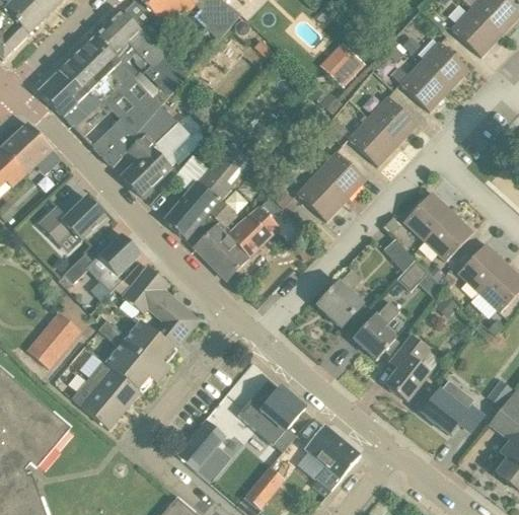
[(0,0),(0,6),(27,34),(62,0),(0,0)]
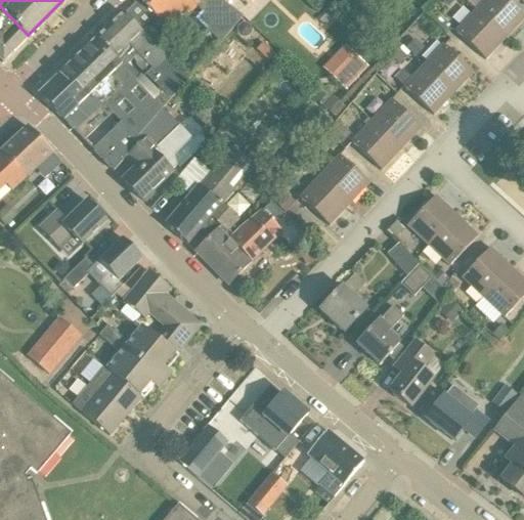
[(133,0),(124,10),(143,30),(174,0),(192,0),(203,9),(197,15),(220,41),(244,14),(225,0),(133,0)]
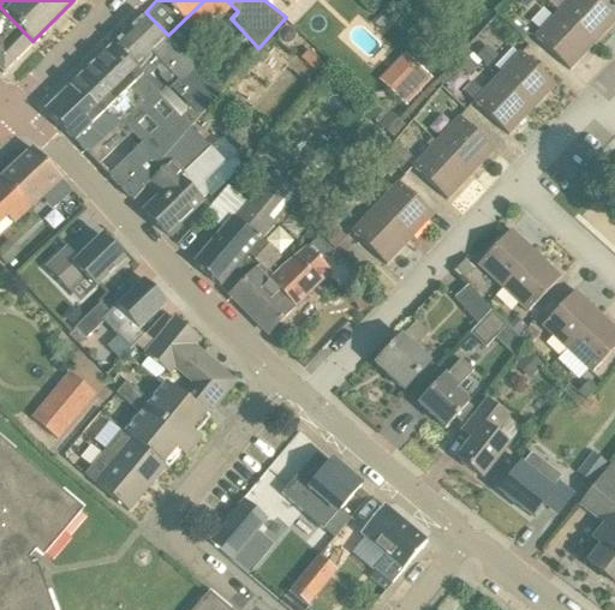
[(614,18),(614,15),(599,0),(565,0),(557,9),(593,42),(614,18)]
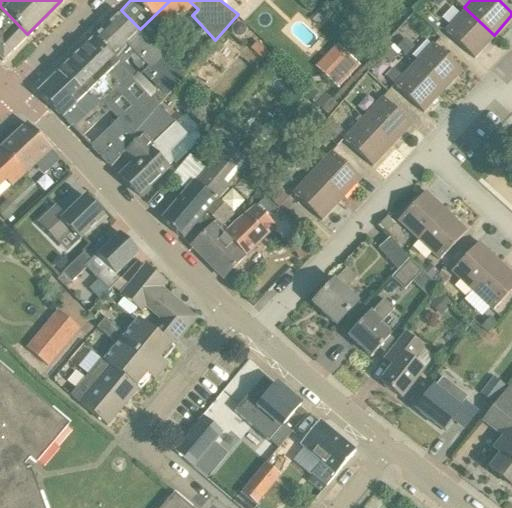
[(0,55),(3,58),(27,34),(0,6),(0,55)]
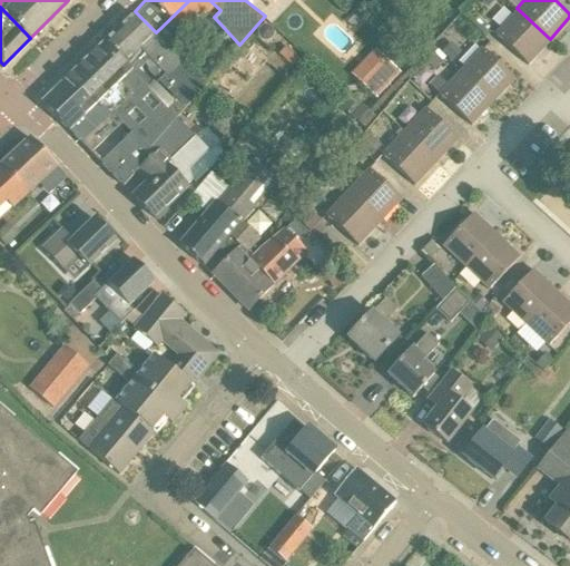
[(529,61),(550,39),(517,8),(495,30),(529,61)]
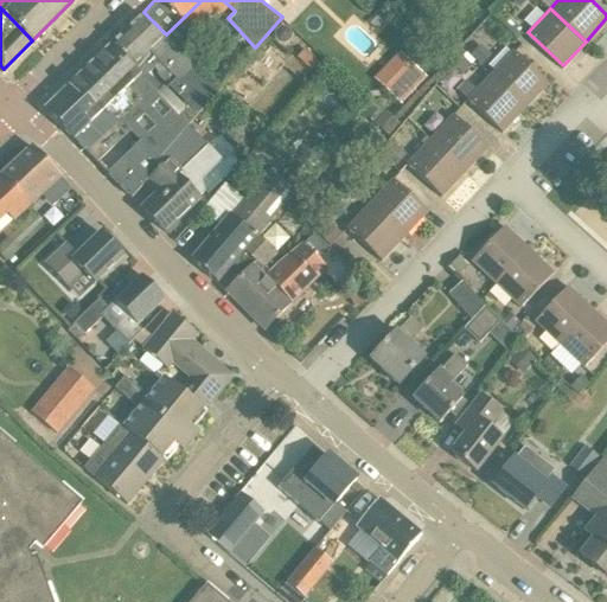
[(112,42),(145,76),(155,65),(158,69),(158,71),(166,81),(158,89),(189,122),(219,90),(165,34),(166,34),(144,12),(112,42)]
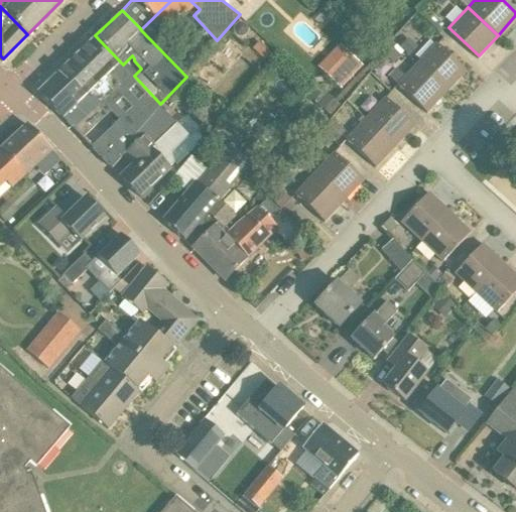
[(102,99),(120,117),(117,120),(116,121),(133,134),(135,132),(136,132),(160,104),(134,76),(123,65),(95,35),(59,70),(84,95),(89,91),(99,102),(102,99)]
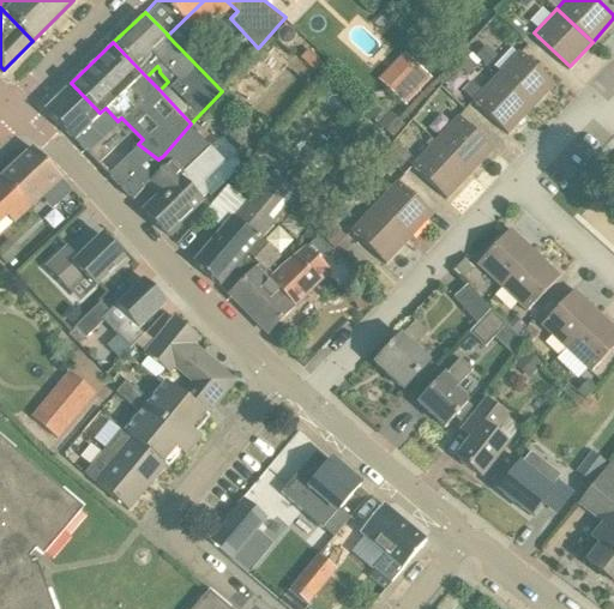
[(476,53),(481,58),(488,64),(498,53),(486,42),(476,53)]
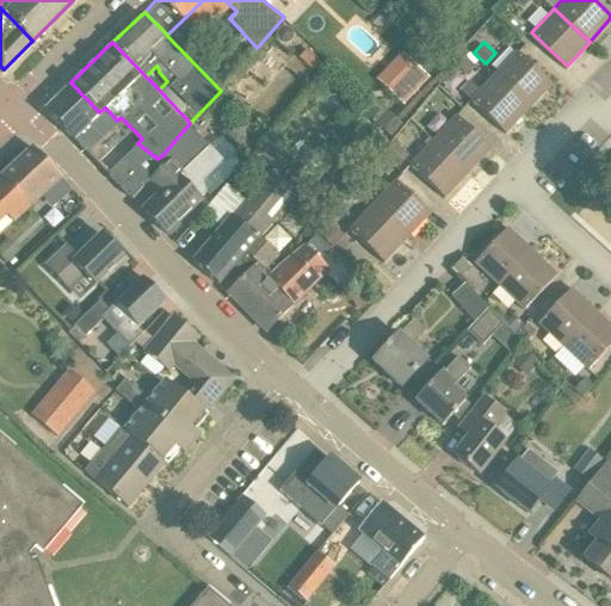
[(300,55),(314,69),(322,61),(308,47),(300,55)]
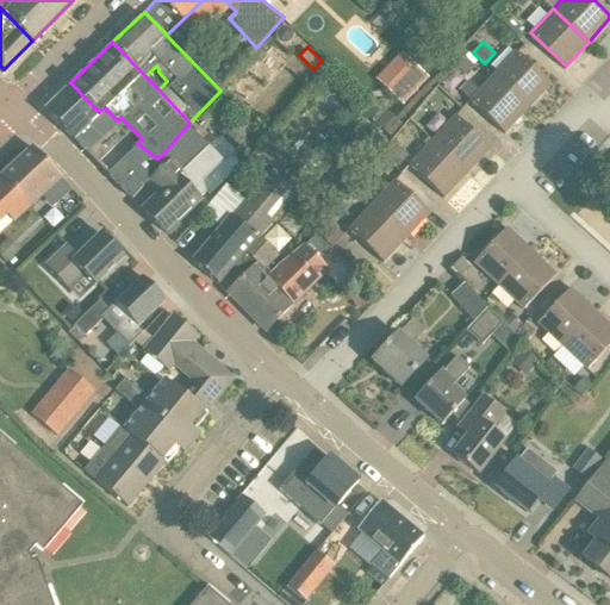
[(474,63),(473,62),(465,54),(468,50),(464,47),(462,48),(454,60),(458,63),(456,64),(466,73),(474,63)]
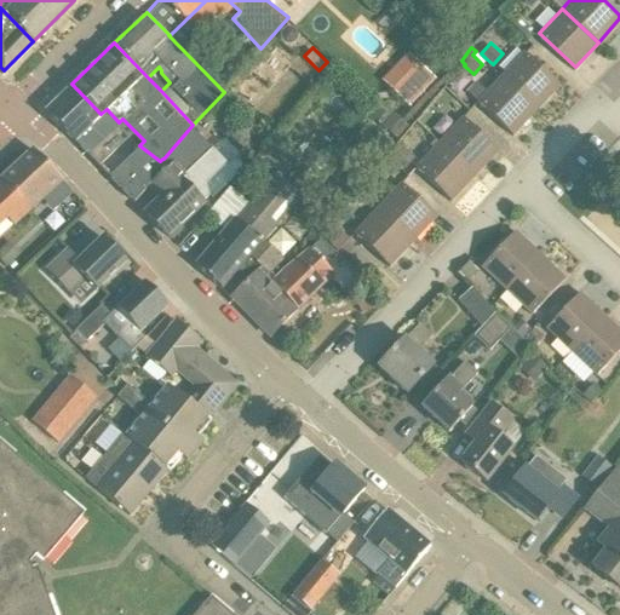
[(561,82),(544,65),(524,49),(501,74),(537,108),(561,82)]
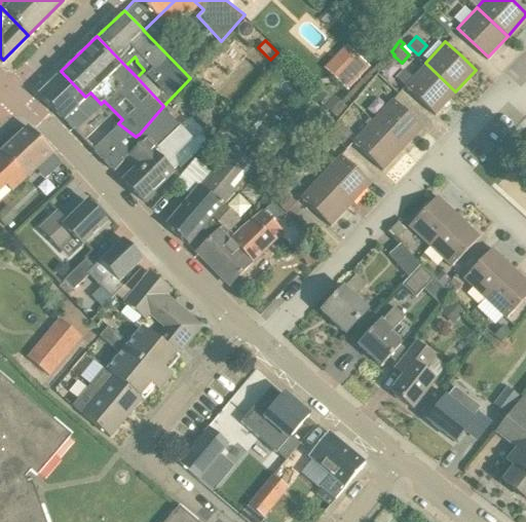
[(370,64),(354,50),(334,73),(348,87),(370,64)]
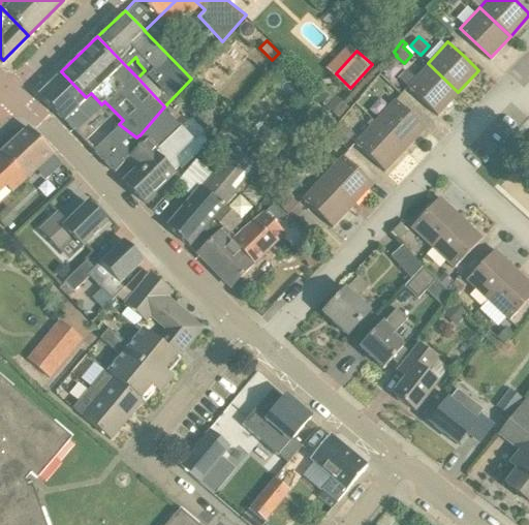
[(438,114),(458,92),(428,63),(415,75),(408,84),(407,85),(438,114)]
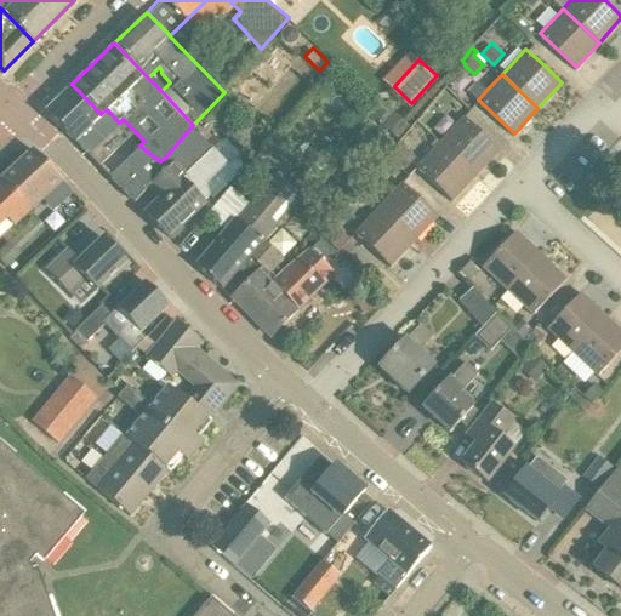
[(479,98),(488,89),(477,79),(468,87),(479,98)]
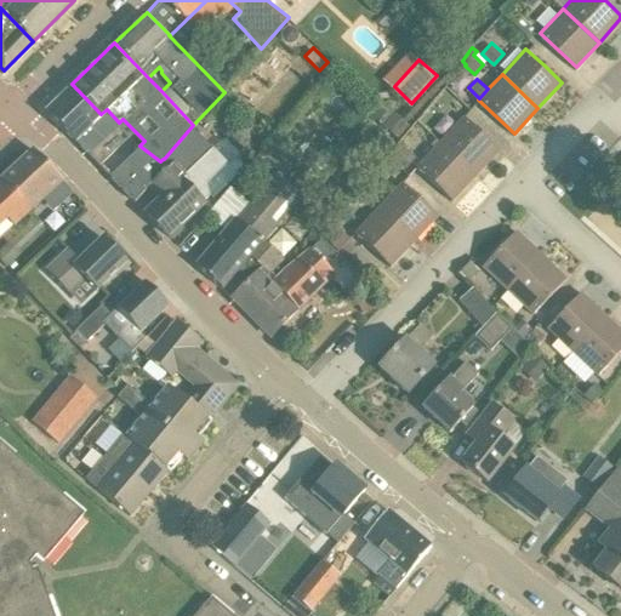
[(46,108),(100,164),(114,149),(103,138),(119,123),(107,109),(101,114),(72,84),(46,108)]
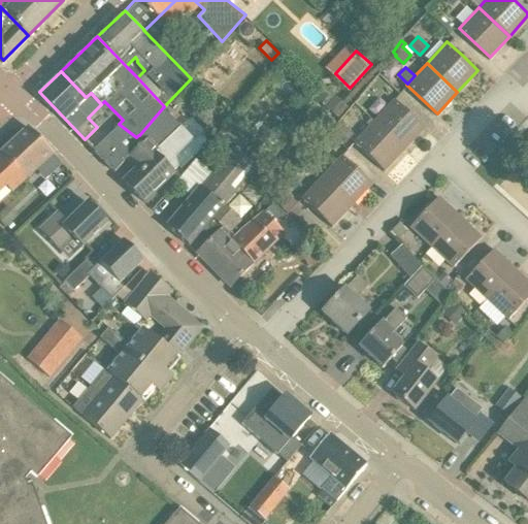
[(324,102),(332,93),(324,86),(316,95),(324,102)]
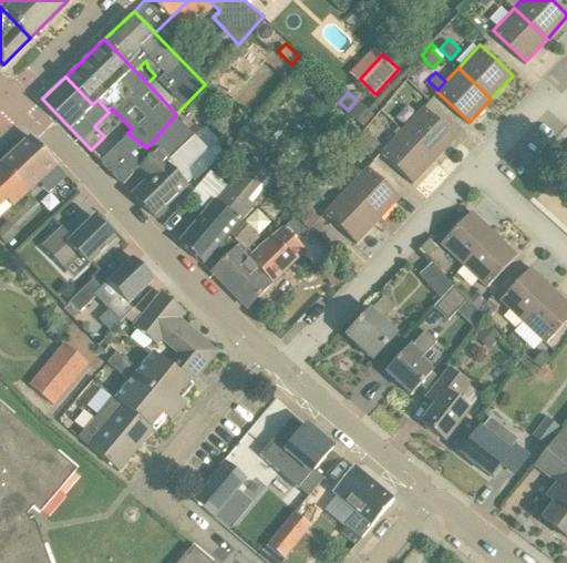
[(364,123),(373,112),(358,100),(348,113),(363,124),(364,123)]
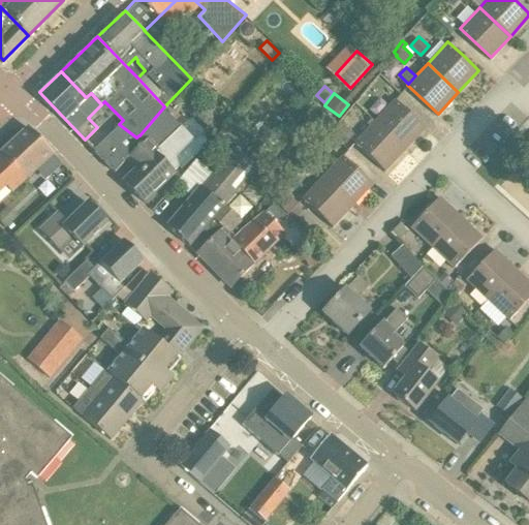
[(305,123),(309,118),(314,121),(324,106),(312,97),(297,117),(305,123)]
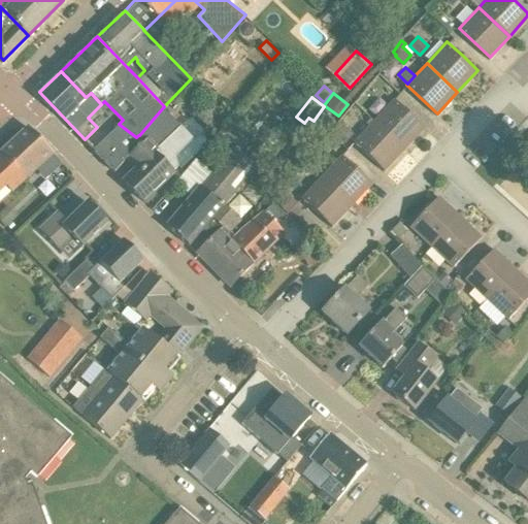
[(425,126),(410,111),(394,97),(381,111),(374,119),(404,148),(425,126)]
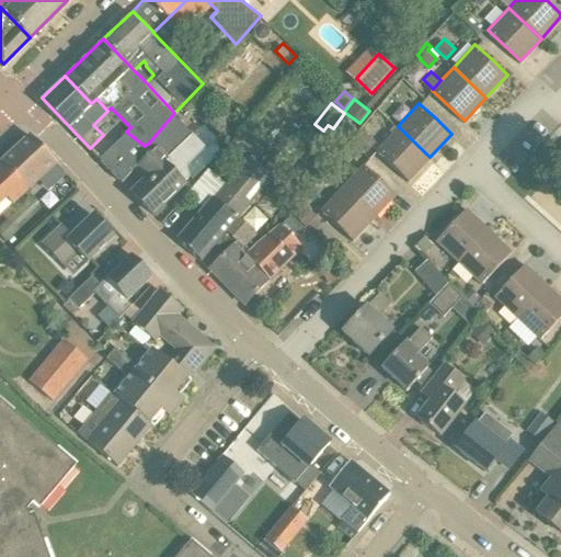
[(153,212),(185,181),(184,180),(189,174),(186,163),(205,146),(174,113),(148,144),(150,147),(132,169),(142,179),(132,190),(153,212)]
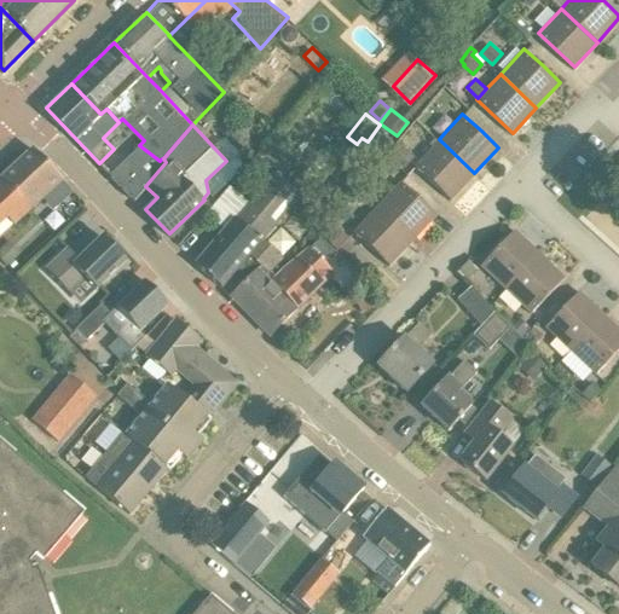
[(451,198),(474,173),(439,139),(415,164),(451,198)]
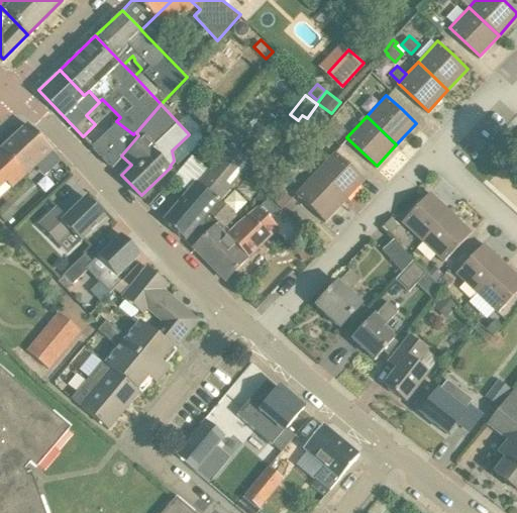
[(324,125),(326,126),(329,129),(336,122),(334,119),(332,117),(330,120),(324,125)]
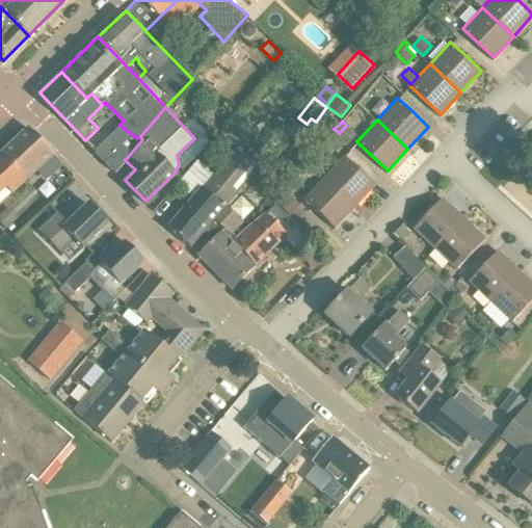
[(323,123),(315,135),(323,141),(333,130),(323,123)]
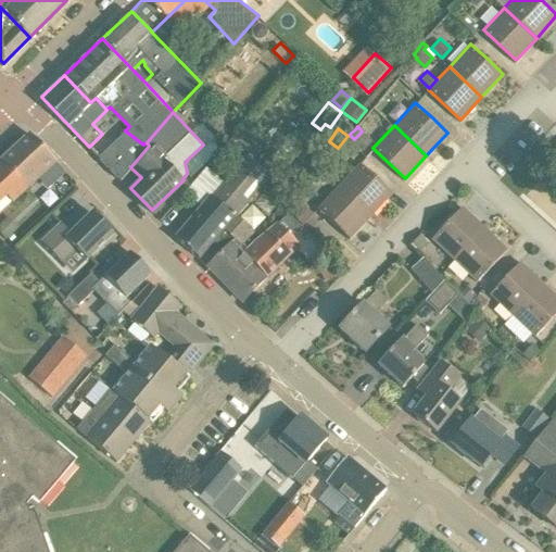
[(146,142),(143,145),(125,130),(99,155),(121,178),(130,167),(149,146),(147,142),(146,142)]
